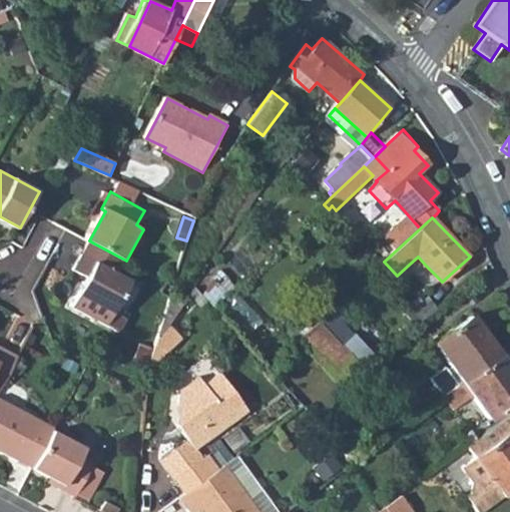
[(94,243),(81,270),(93,277),(76,308),(123,335),(131,321),(116,313),(134,281),(122,275),(129,263),(126,261),(94,243)]
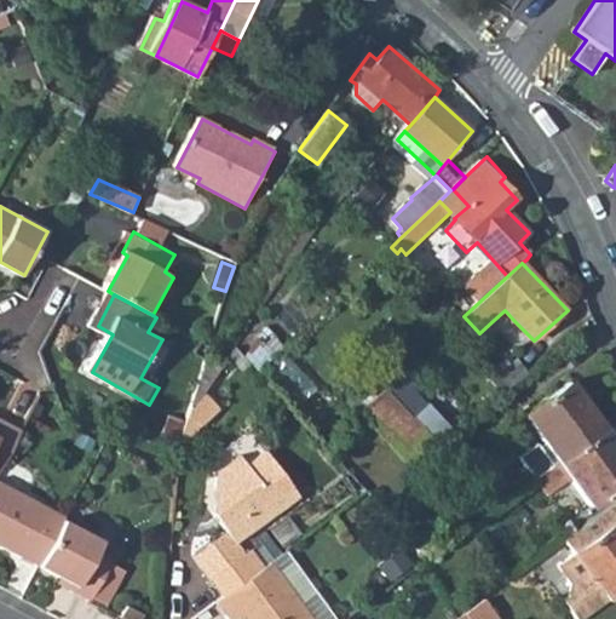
[(505,310),(494,320),(502,330),(513,320),(505,310)]
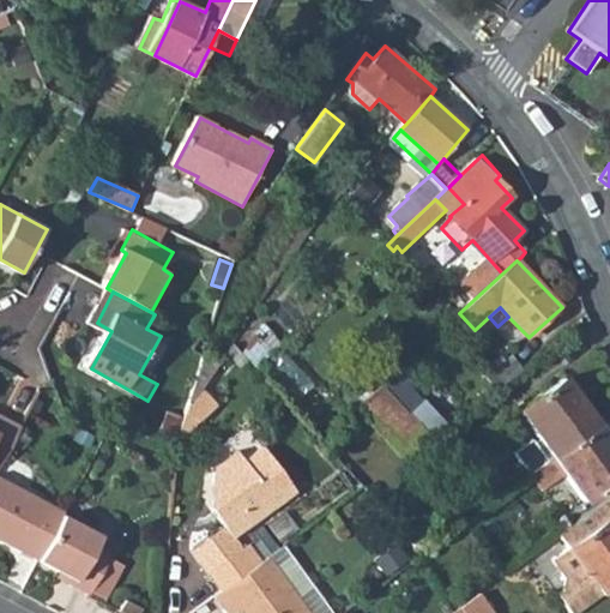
[(200,394),(224,359),(205,353),(189,401),(194,403),(200,394)]
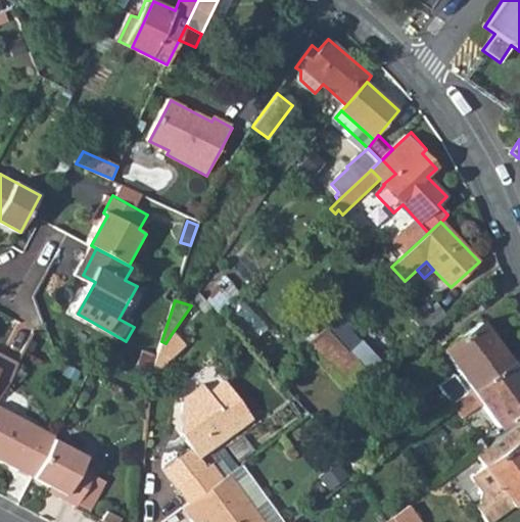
[(448,316),(438,302),(416,319),(426,332),(448,316)]
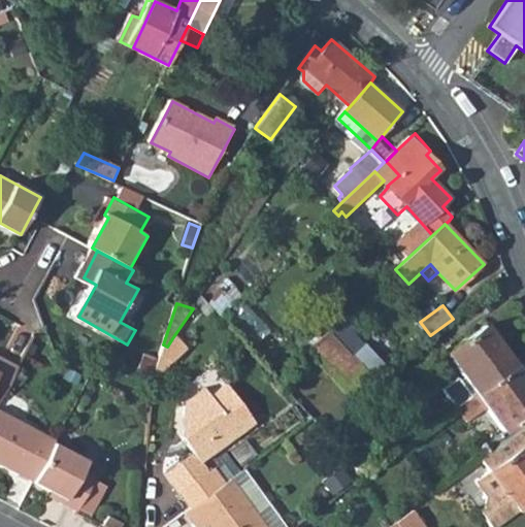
[(352,356),(364,344),(340,320),(329,330),(352,356)]
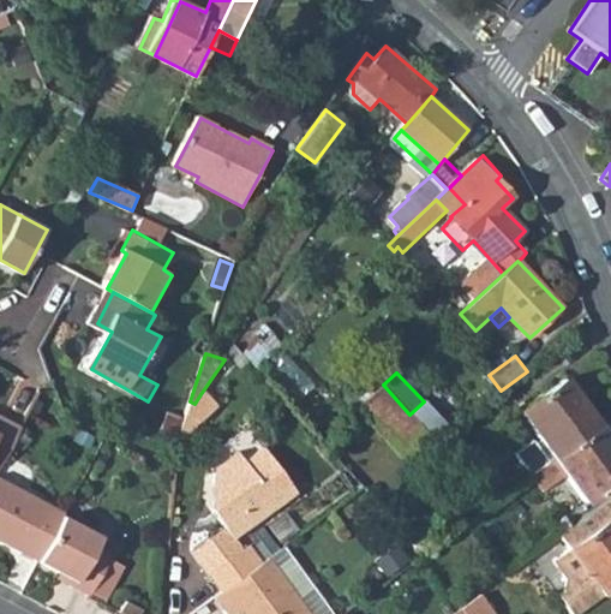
[(564,380),(520,412),(539,437),(516,454),(532,477),(533,476),(600,427),(564,380)]
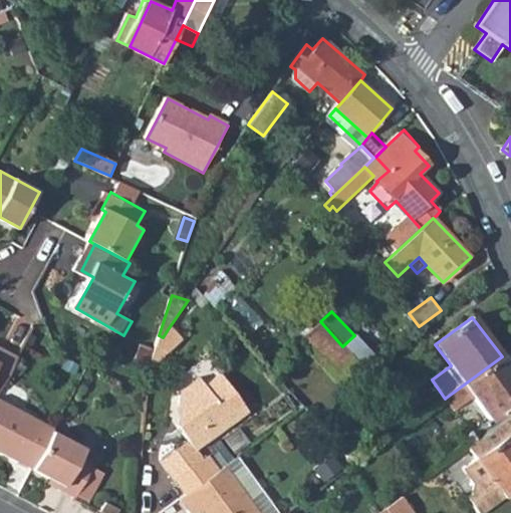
[(320,321),(299,340),(342,386),(362,367),(342,346),(320,321)]
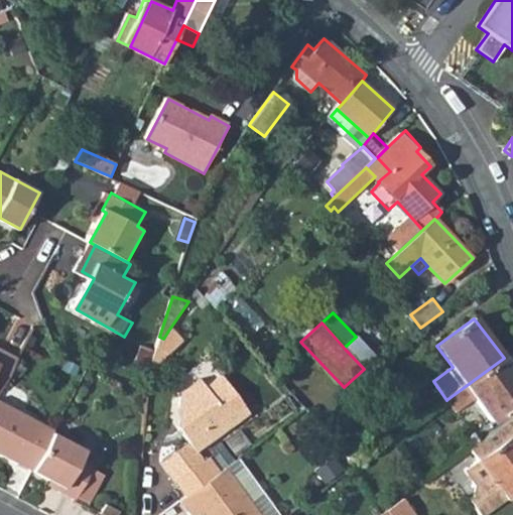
[(163,339),(158,345),(170,352),(185,339),(168,331),(163,339)]
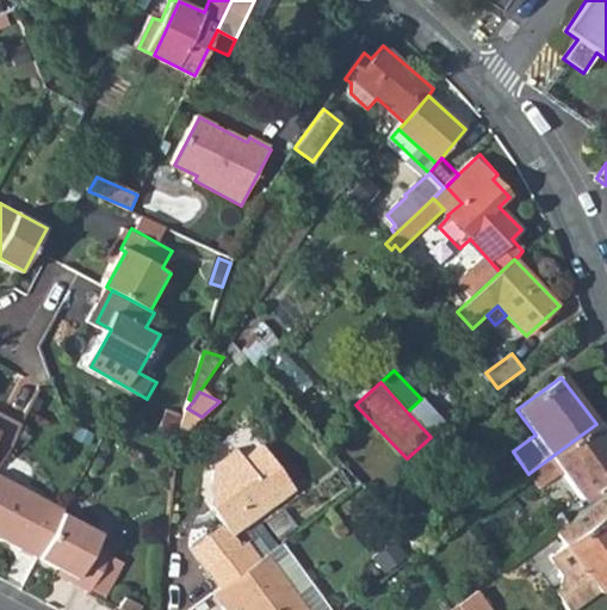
[(187,408),(179,436),(181,437),(181,436),(202,417),(187,408)]
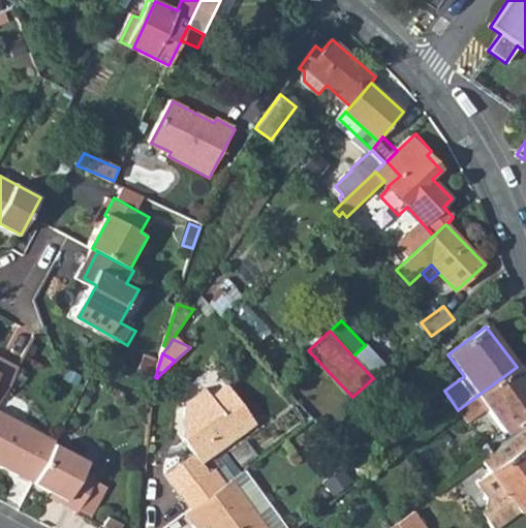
[(0,405),(1,406),(21,371),(0,359),(0,405)]
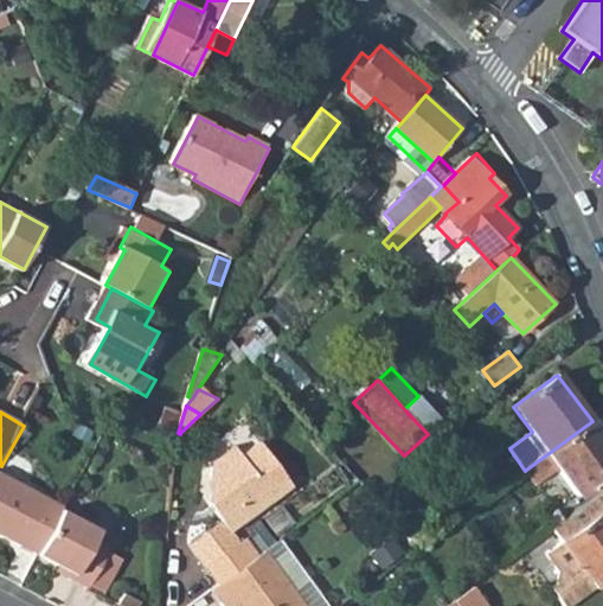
[(539,485),(559,469),(581,496),(602,478),(602,435),(592,421),(526,470),(539,485)]
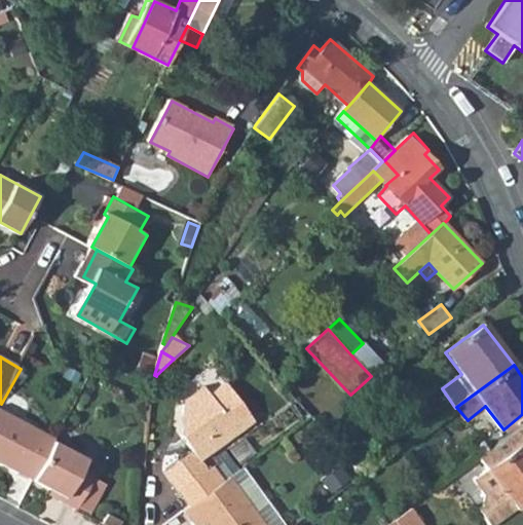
[(164,476),(166,479),(179,494),(207,473),(200,462),(251,423),(240,410),(223,385),(209,396),(202,387),(183,402),(180,425),(186,434),(178,440),(191,455),(164,476)]
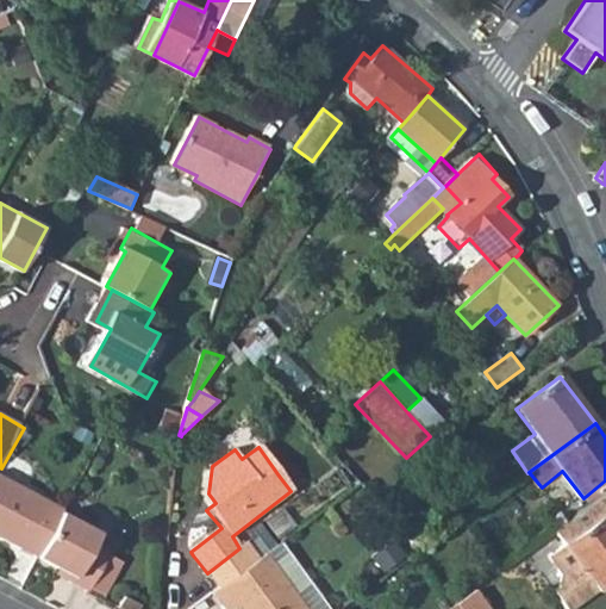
[(0,476),(0,536),(43,560),(67,516),(68,513),(0,476)]
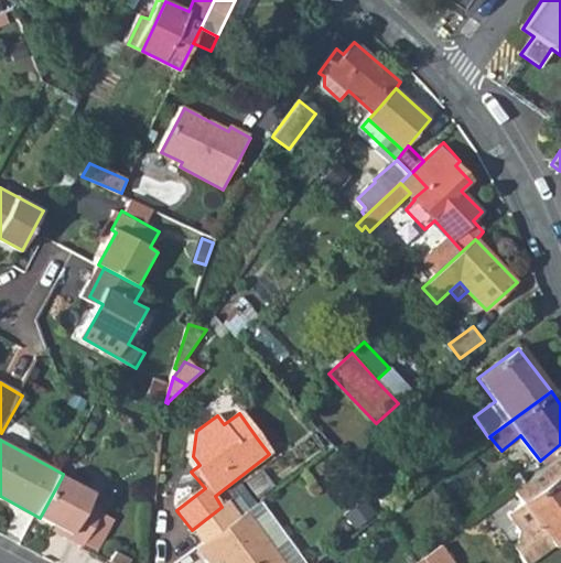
[(525,504),(510,515),(524,531),(520,544),(516,547),(528,562),(535,562),(558,547),(560,544),(560,458),(516,491),(525,504)]
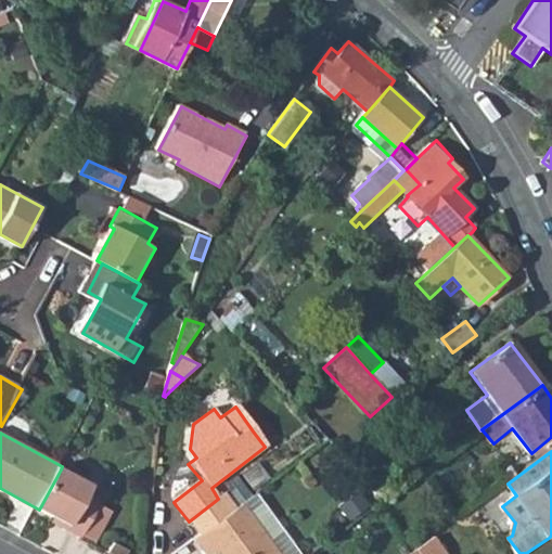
[(39,510),(72,527),(68,532),(82,540),(85,538),(101,507),(103,504),(89,497),(93,487),(61,469),(39,510)]
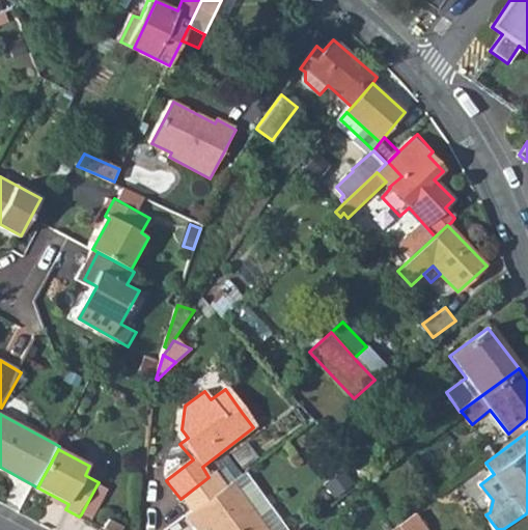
[(326,487),(337,502),(355,489),(343,474),(326,487)]
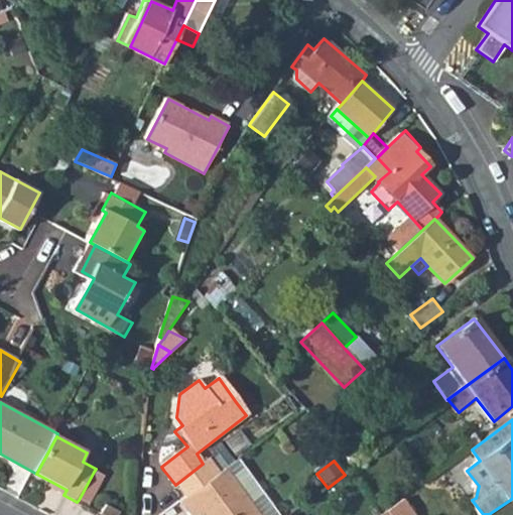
[(214,479),(203,464),(175,485),(185,500),(214,479)]
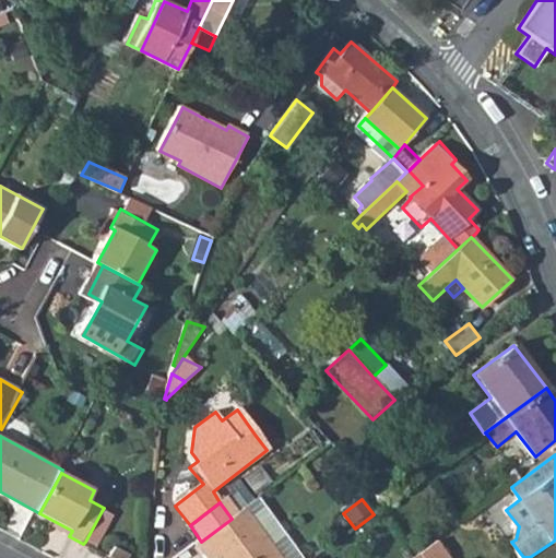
[(250,519),(272,546),(285,535),(263,508),(250,519)]
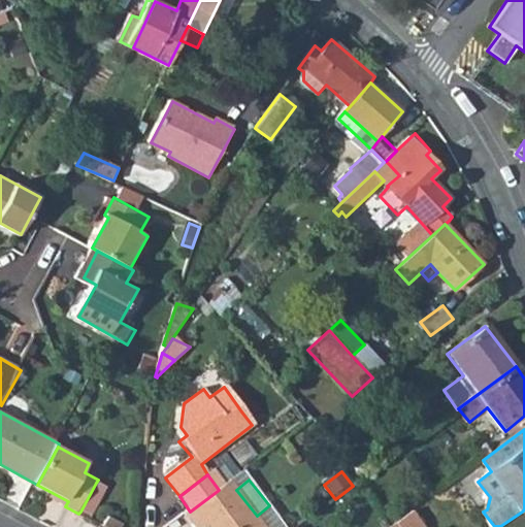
[(236,490),(230,482),(219,490),(190,512),(186,516),(194,526),(265,526),(257,516),(236,490)]
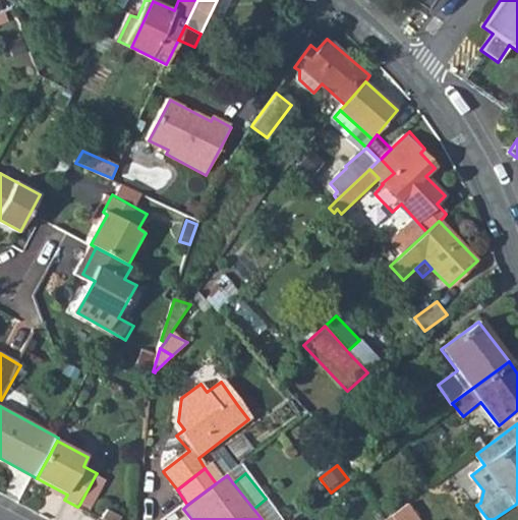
[(95,476),(79,505),(91,511),(107,482),(95,476)]
